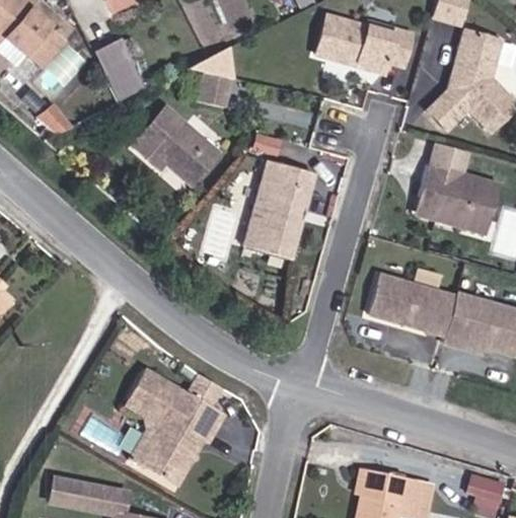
[(0,0),(0,31),(2,33),(25,55),(51,26),(27,5),(20,0),(0,0)]
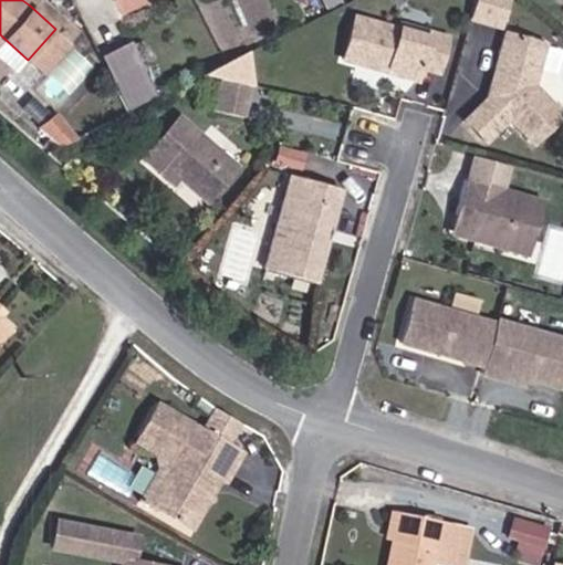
[(123,0),(129,12),(153,1),(152,0),(123,0)]
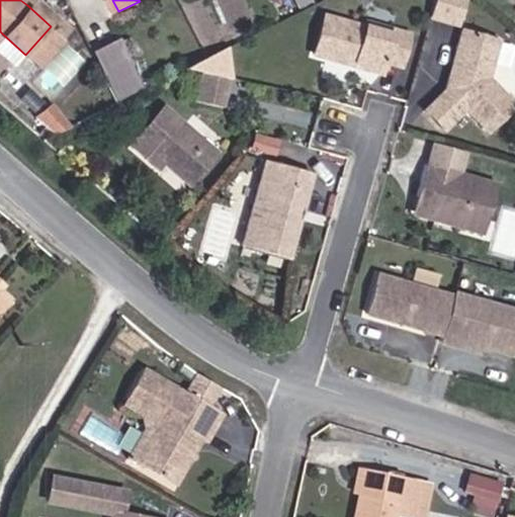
[(462,24),(469,0),(435,0),(431,16),(462,24)]
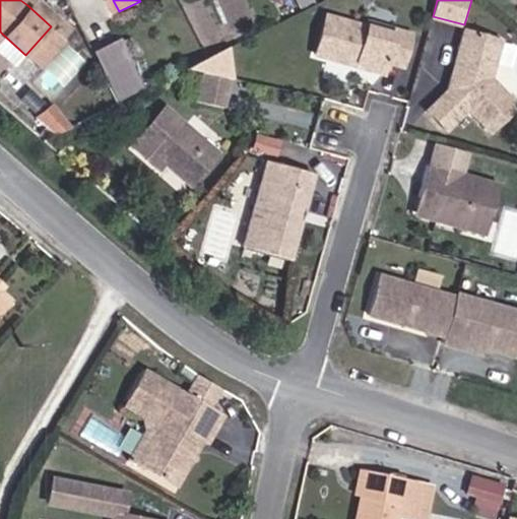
[(317,52),(359,63),(360,58),(386,65),(387,58),(404,63),(411,31),(395,26),(394,33),(368,24),(327,13),(317,52)]
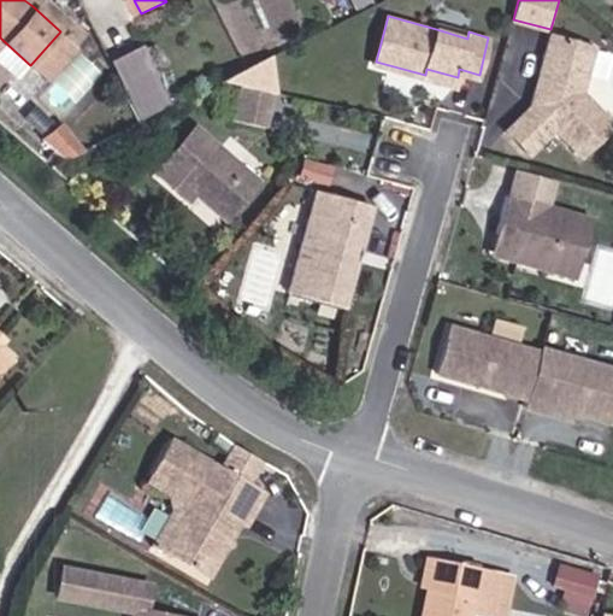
[(438,23),(436,29),(467,39),(469,31),(438,23)]
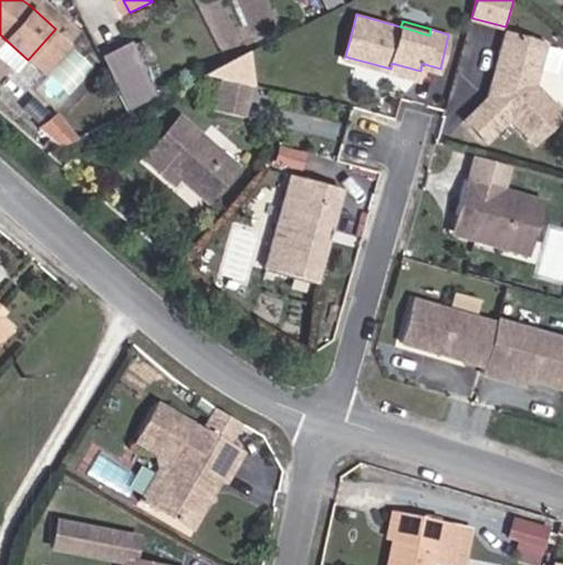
[(55,29),(28,60),(43,74),(71,42),(55,29)]
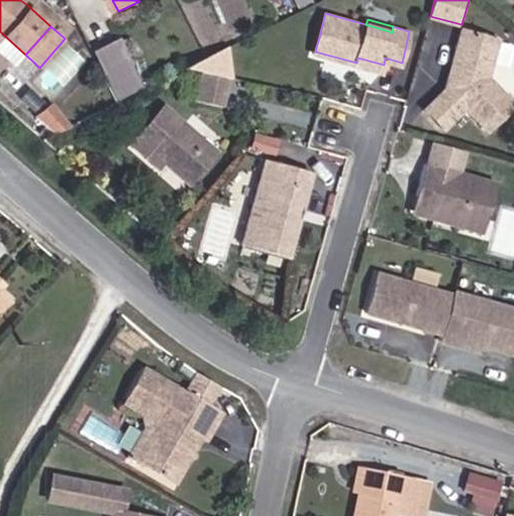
[(513,106),(492,80),(489,67),(495,37),(465,30),(450,89),(428,108),(444,129),(468,110),(489,134),(513,113),(513,106)]
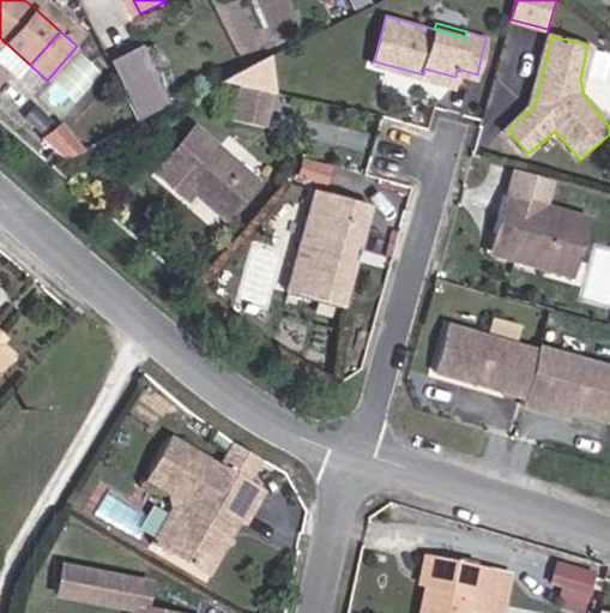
[(580,79),(584,95),(596,46),(587,44),(580,79)]
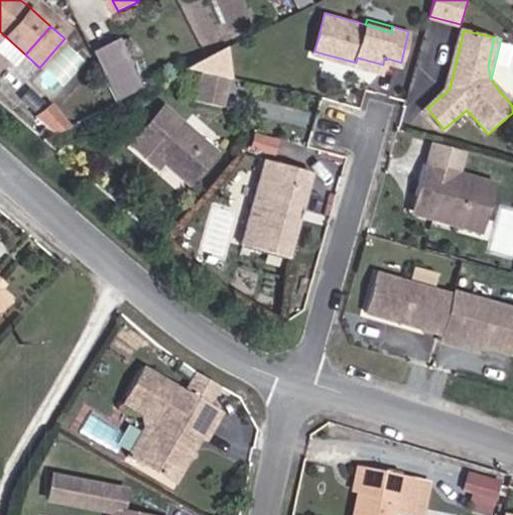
[(118,45),(96,56),(118,101),(140,90),(118,45)]
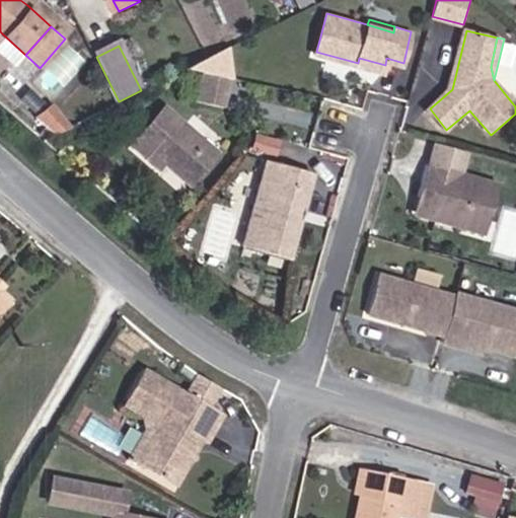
[(228,47),(188,68),(202,72),(229,80),(231,80),(228,47)]
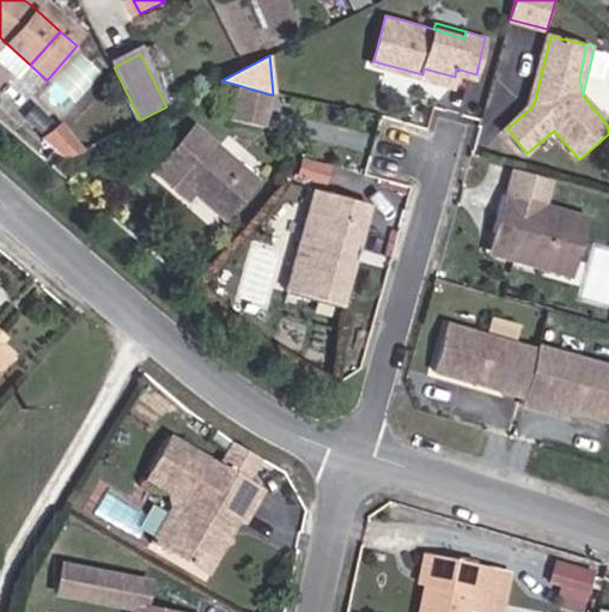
[(424,68),(422,74),(454,82),(455,77),(424,68)]
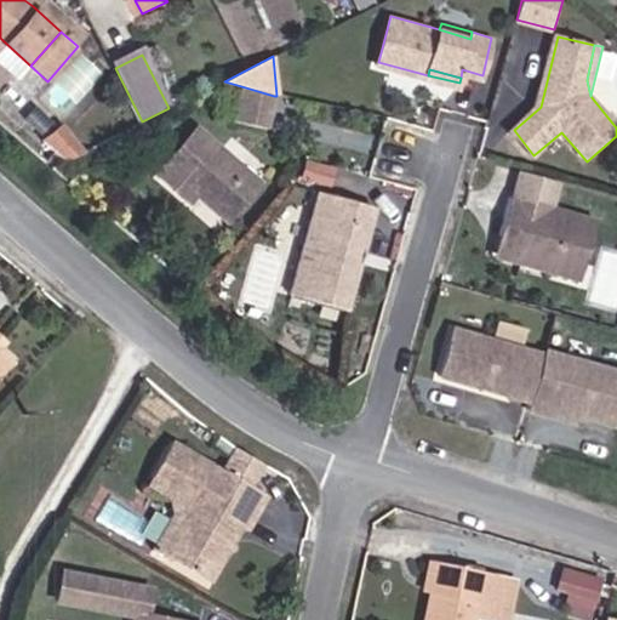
[(266,130),(274,96),(241,86),(232,120),(266,130)]
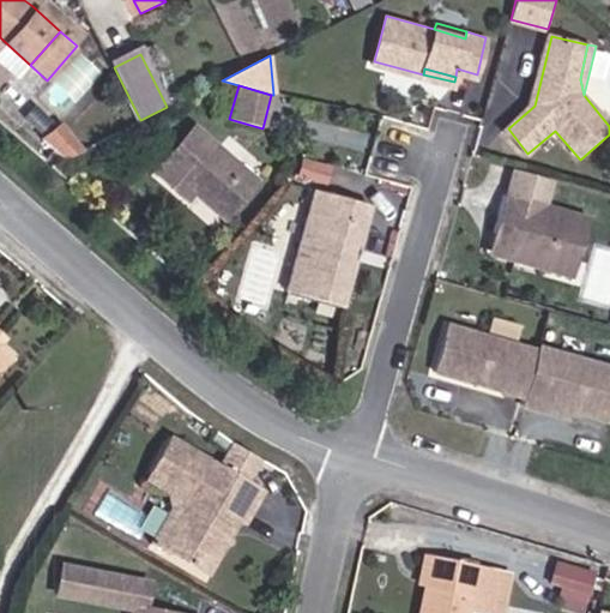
[(64,125),(44,140),(65,160),(85,149),(64,125)]
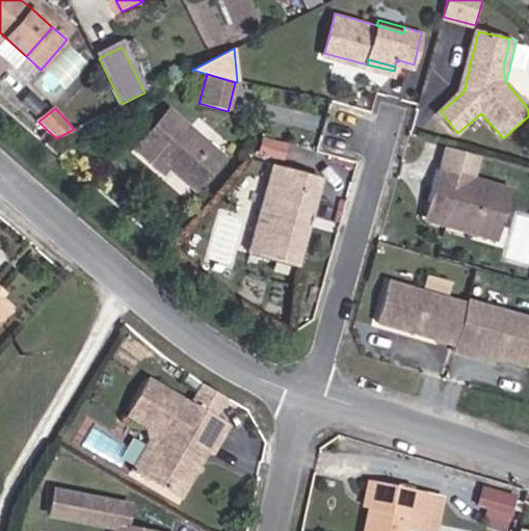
[(222,155),(169,108),(135,148),(162,170),(168,163),(195,187),(222,155)]
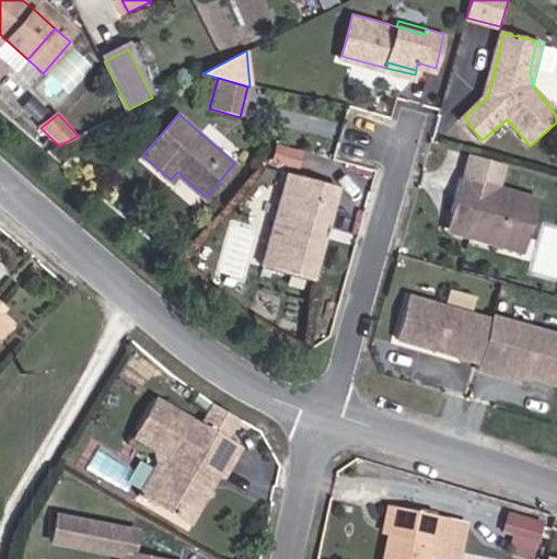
[(311,278),(337,186),(288,172),(260,264),(311,278)]
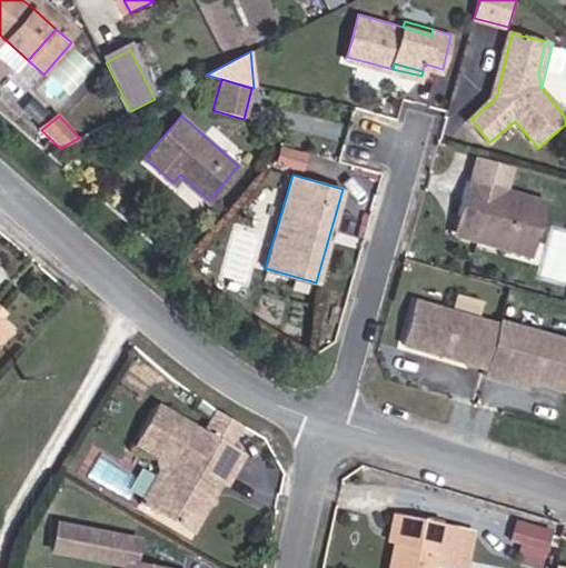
[(469,213),(464,233),(506,246),(510,229),(536,237),(546,199),(468,177),(458,210),(469,213)]
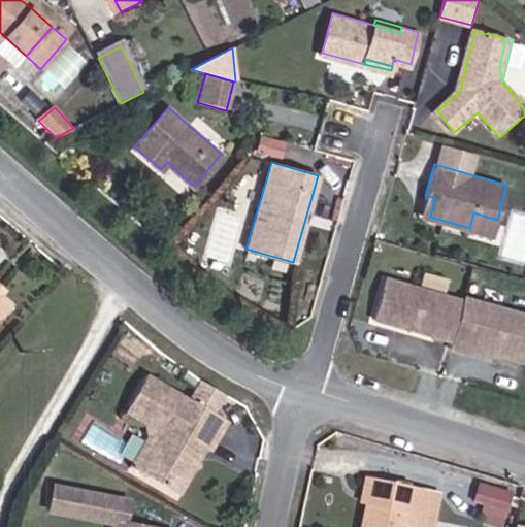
[(420,213),(430,217),(435,198),(425,195),(420,213)]
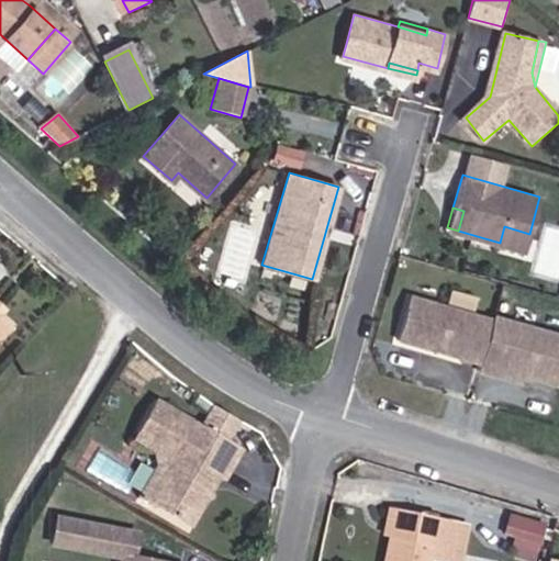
[(504,226),(500,243),(526,249),(529,234),(504,226)]
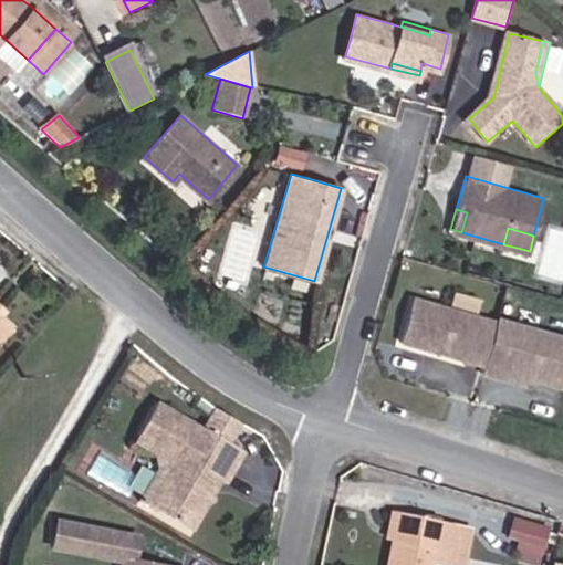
[(485,361),(498,318),(416,294),(404,336),(485,361)]
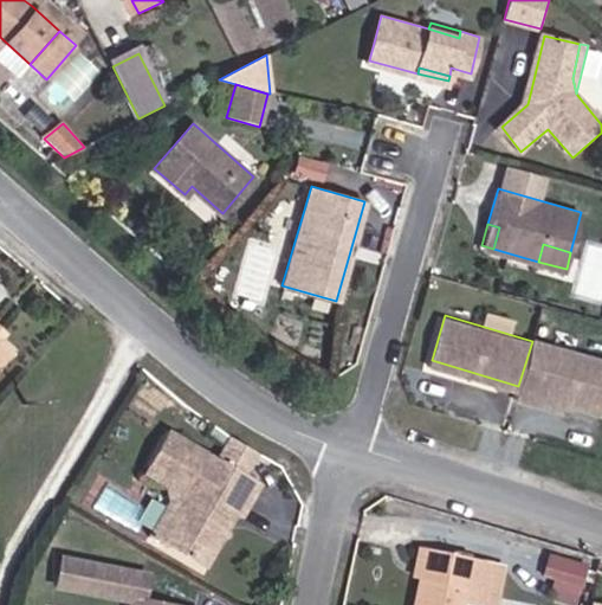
[(0,366),(15,349),(1,336),(0,338),(0,366)]
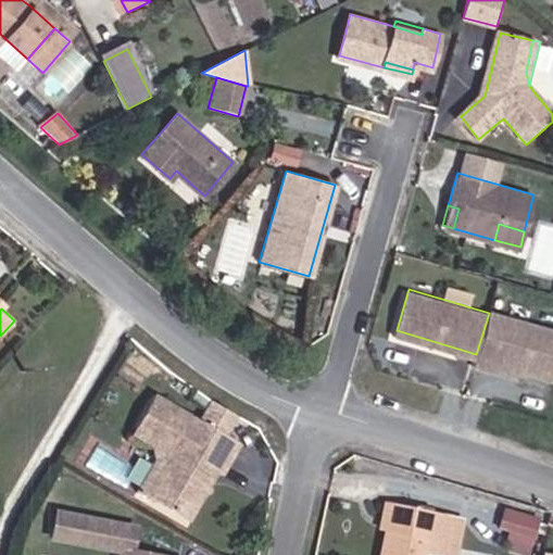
[(551,377),(552,373),(552,328),(490,308),(489,313),(476,354),(474,360),(493,366),(494,360),(551,377)]
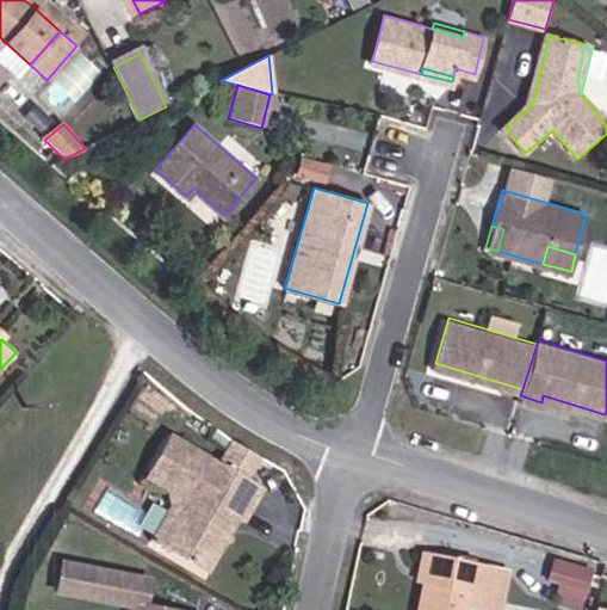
[(220,462),(169,433),(148,470),(167,481),(178,528),(167,547),(204,568),(216,544),(216,523),(225,509),(245,518),(262,485),(245,474),(258,453),(234,439),(220,462)]
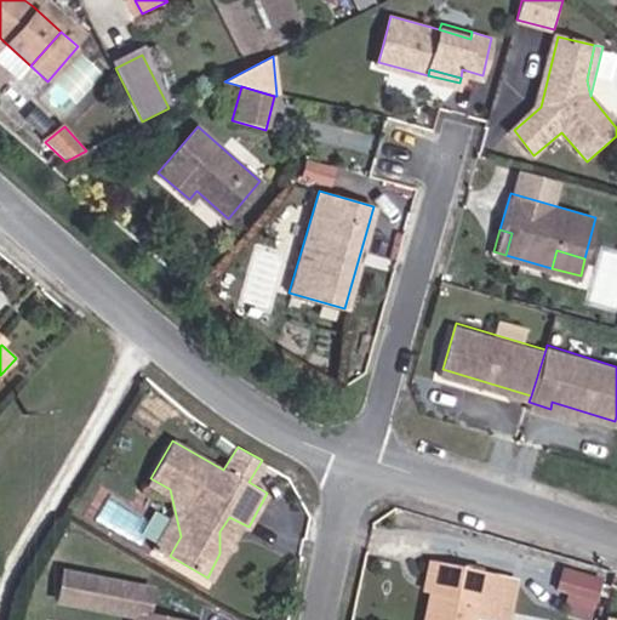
[(506,574),(440,559),(434,590),(427,619),(475,619),(478,613),(497,616),(506,574)]
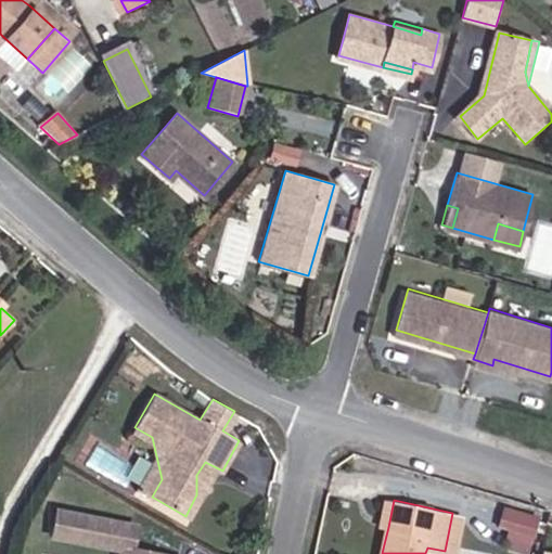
[(388,527),(394,500),(388,500),(383,526),(388,527)]
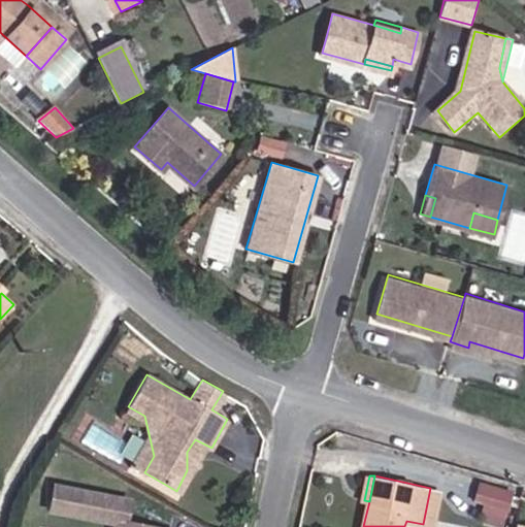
[(477,516),(505,524),(516,488),(487,480),(477,516)]
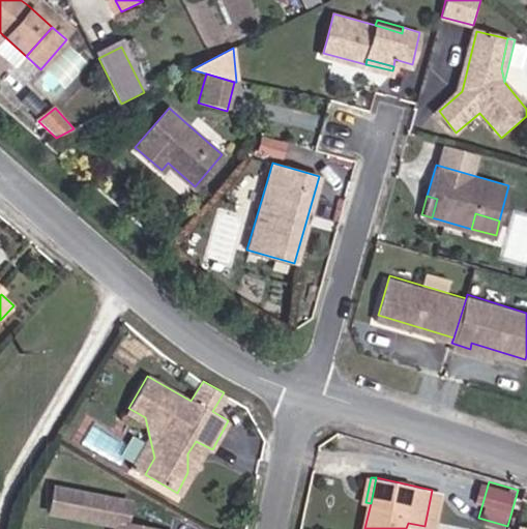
[(151,528),(125,523),(129,501),(55,487),(51,509),(117,523),(115,528),(151,528)]
